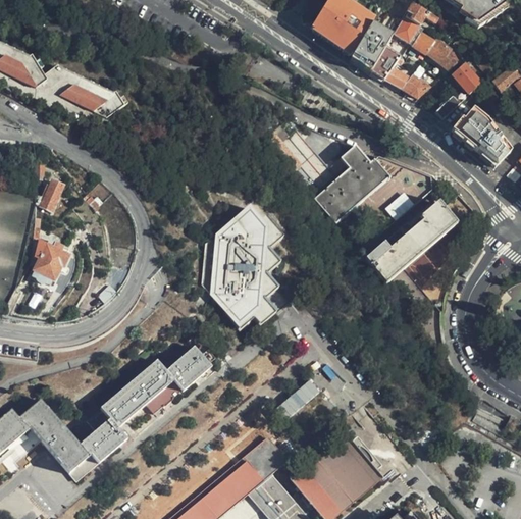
[(356,0),(352,6),(372,19),(380,6),(369,0),(356,0)]
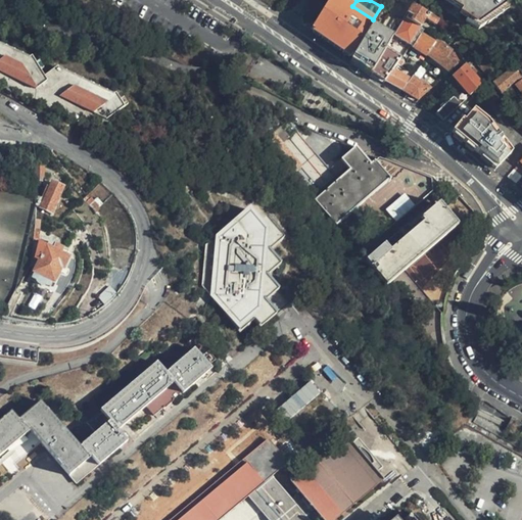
[(448,0),(464,11),(462,15),(475,26),(507,0),(448,0)]
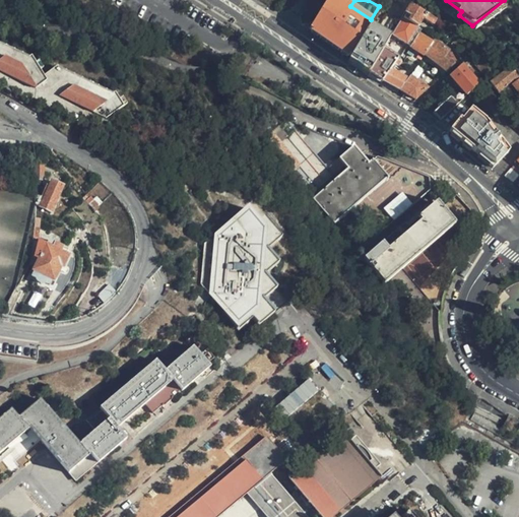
[(432,21),(435,17),(425,11),(411,2),(403,15),(416,23),(422,15),(432,21)]
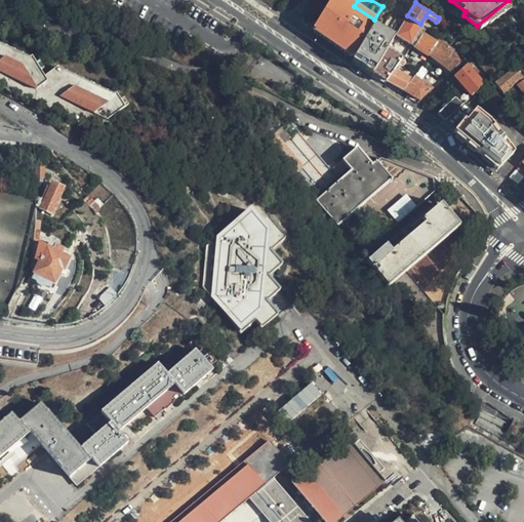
[(326,3),(312,26),(330,37),(344,14),(326,3)]
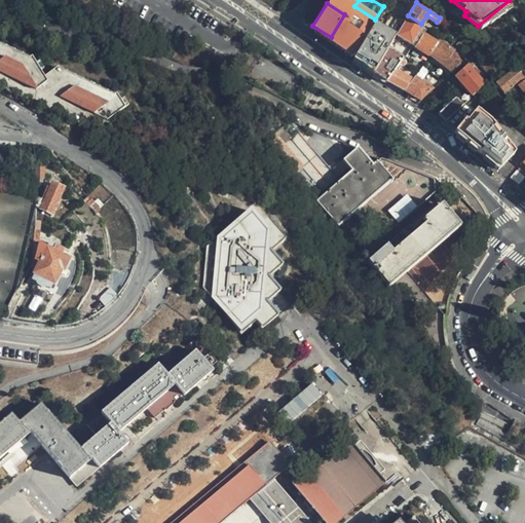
[(425,27),(421,24),(408,15),(397,34),(415,43),(423,31),(425,27)]
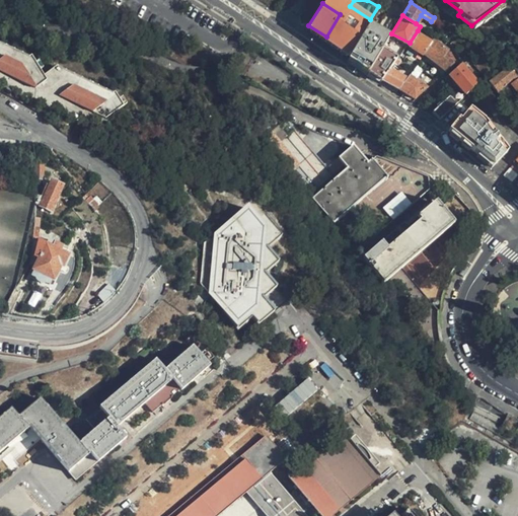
[(382,46),(388,35),(368,23),(349,56),(369,68),(382,46)]
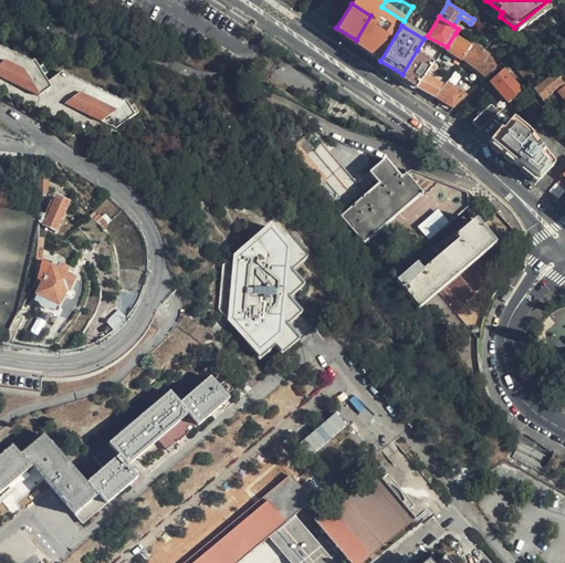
[(447,47),(462,56),(471,40),(472,39),(460,30),(457,34),(456,33),(447,47)]
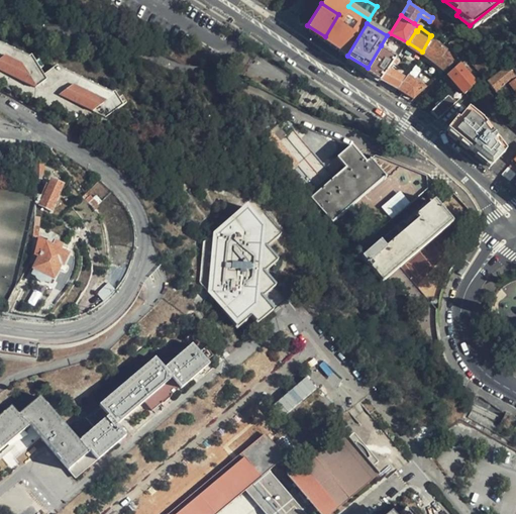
[(430,36),(422,52),(443,68),(453,60),(448,49),(430,36)]
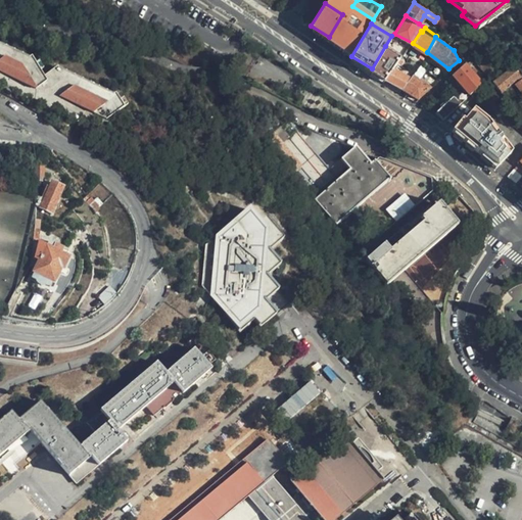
[(44,78),(40,73),(28,54),(25,56),(0,46),(0,72),(33,85),(44,78)]
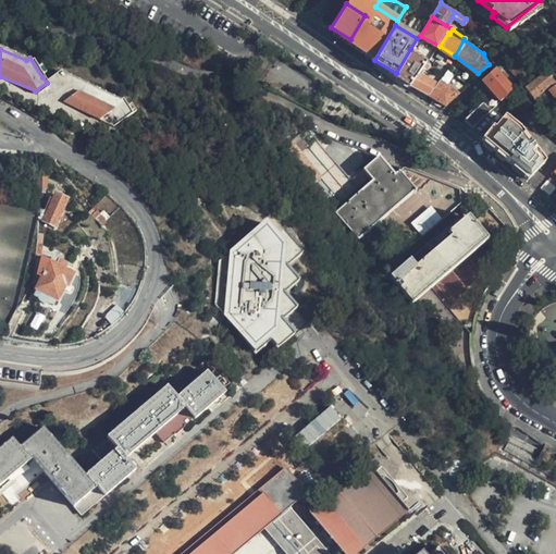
[(427,59),(410,49),(396,73),(394,75),(408,84),(409,83),(417,72),(427,59)]
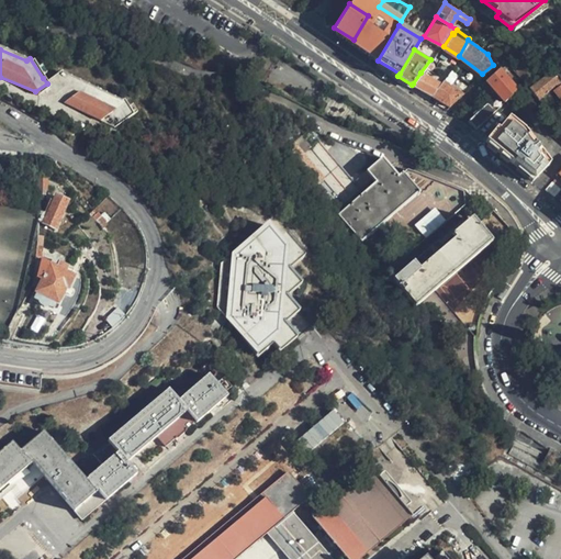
[(56,67),(43,78),(47,84),(55,96),(113,120),(133,108),(123,92),(121,92),(120,88),(113,88),(112,82),(103,85),(102,80),(94,81),(93,77),(86,77),(85,73),(77,74),(76,68),(68,69),(67,65),(56,67)]
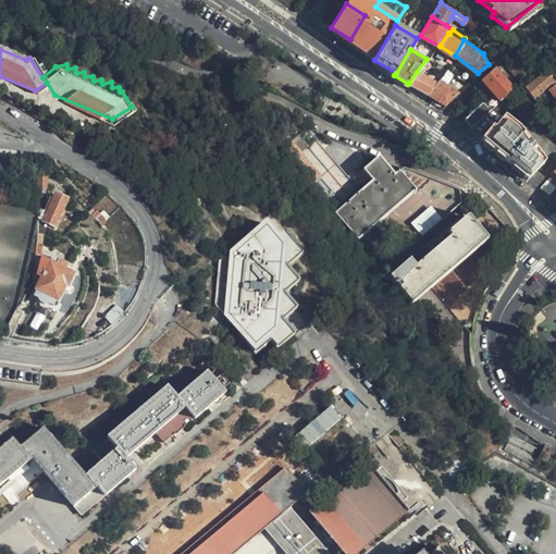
[(499,100),(513,88),(495,65),(482,77),(499,100)]
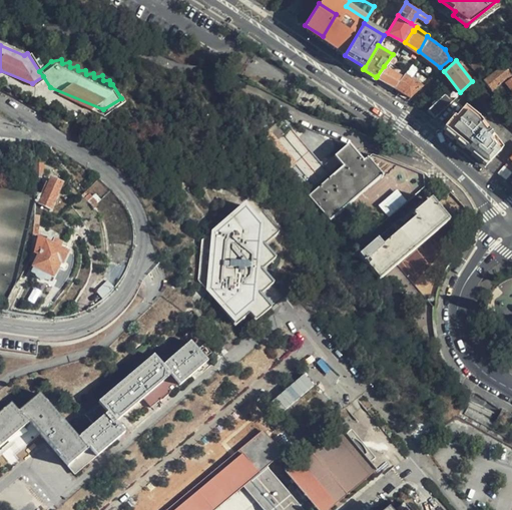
[(511,71),(505,62),(482,79),(496,96),(506,87),(500,80),(511,71)]
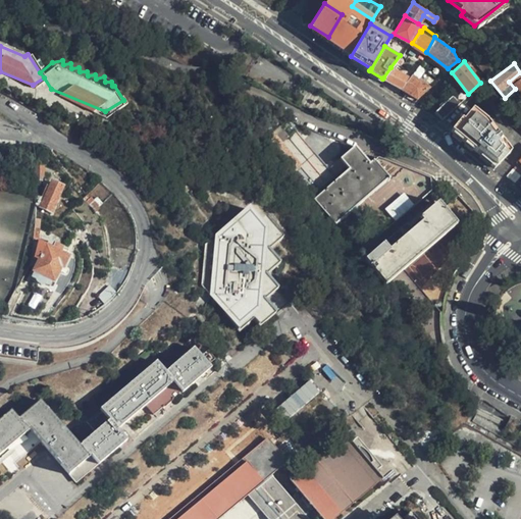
[(401,87),(409,76),(391,67),(383,78),(395,83),(401,87)]
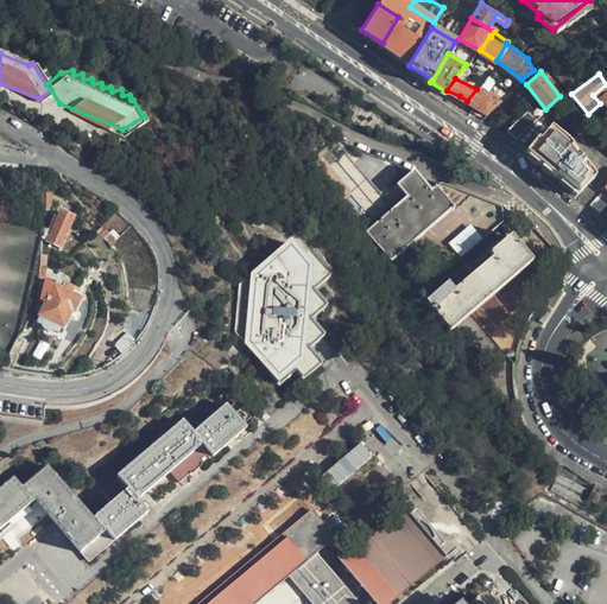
[(480,86),(476,89),(467,101),(486,114),(500,101),(480,86)]
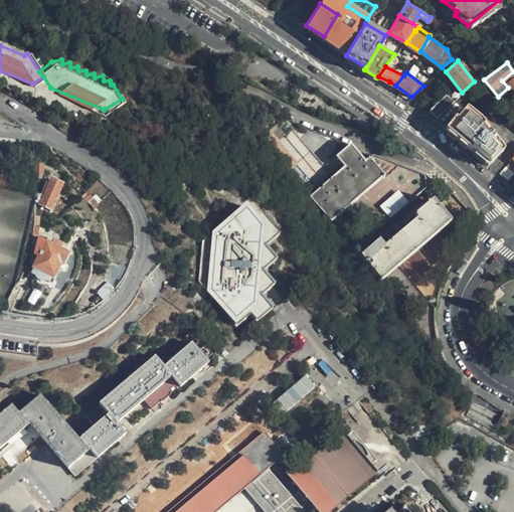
[(436,116),(453,101),(446,93),(429,109),(436,116)]
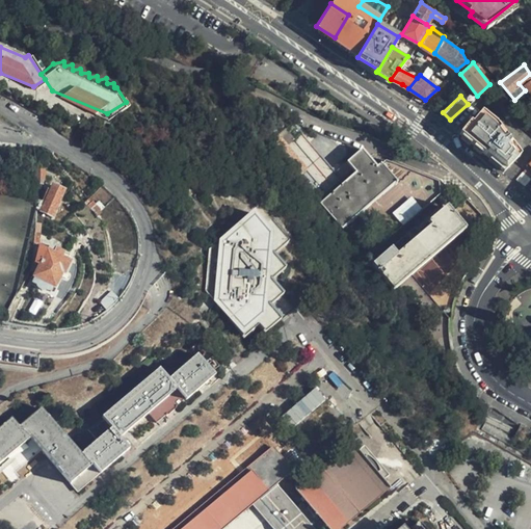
[(458,131),(505,168),(520,153),(497,122),(481,109),(469,124),(466,121),(458,131)]
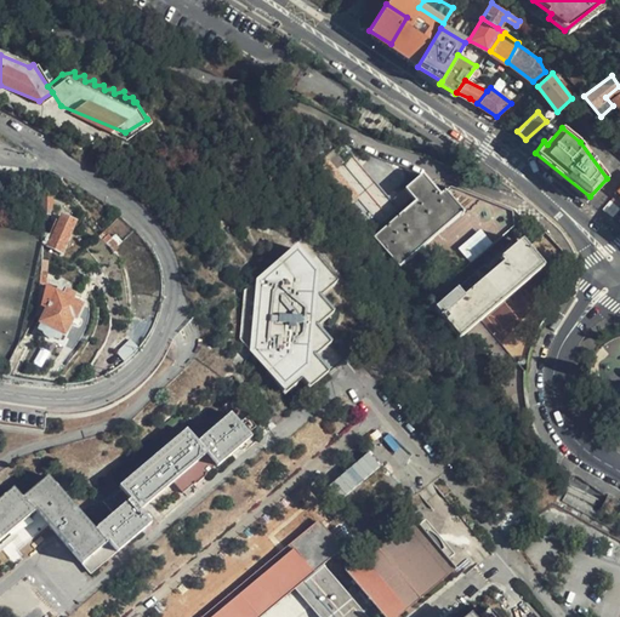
[(400,187),(415,173),(343,140),(323,156),(374,228),(409,198),(400,187)]
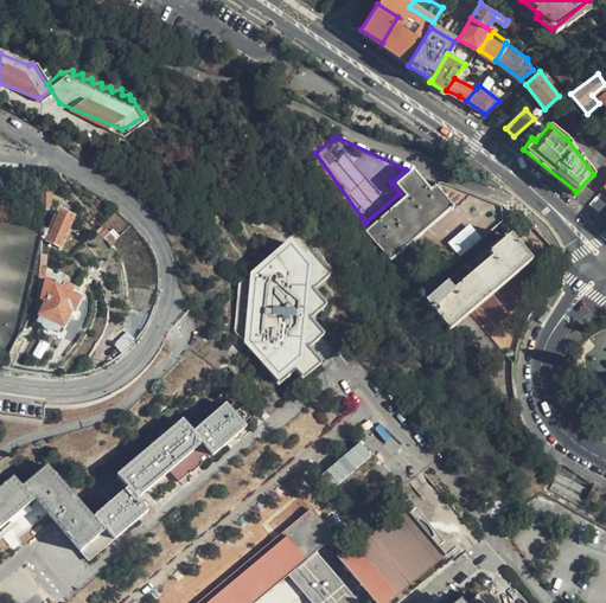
[(501,219),(498,205),(440,180),(428,190),(410,170),(394,183),(403,196),(364,228),(388,257),(429,223),(457,255),(501,219)]
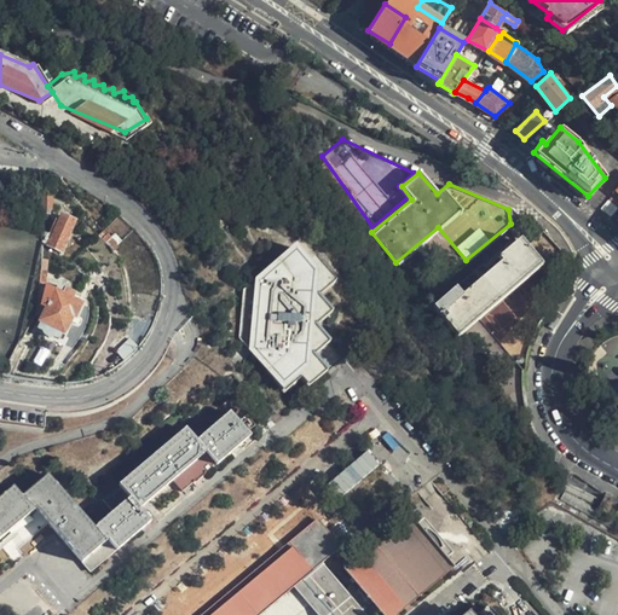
[(40,192),(41,216),(46,216),(47,212),(50,212),(50,195),(40,192)]
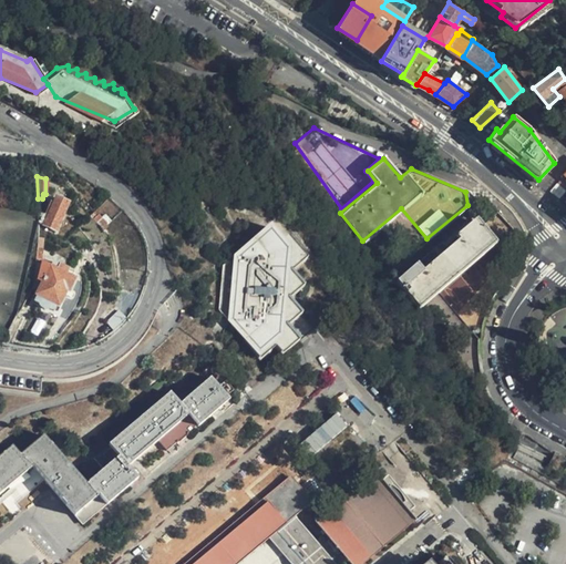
[(38,209),(38,221),(55,228),(67,200),(55,195),(52,201),(49,200),(43,212),(38,209)]
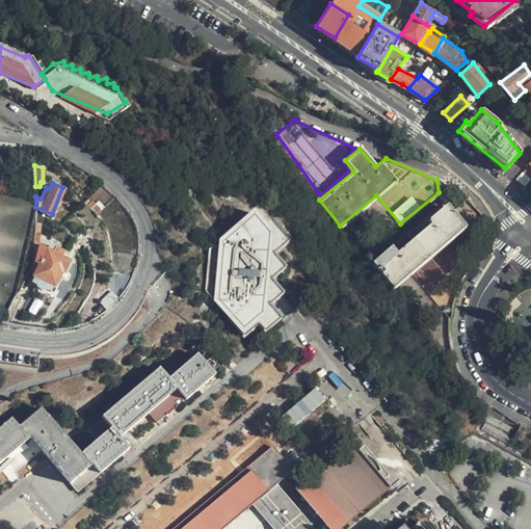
[(394,286),(463,228),(445,205),(417,228),(414,226),(372,261),(394,286)]
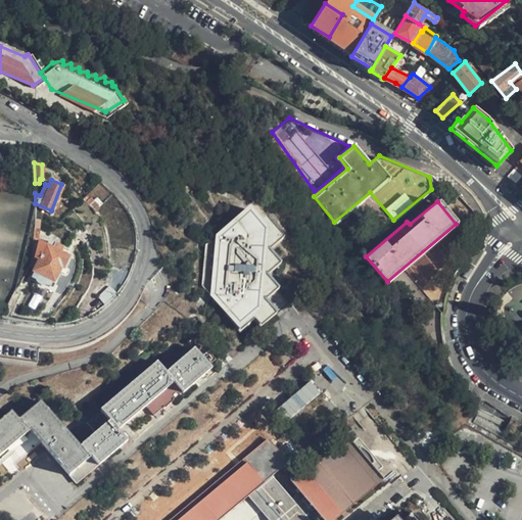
[(257,218),(245,204),(205,240),(202,285),(238,330),(251,318),(259,325),(275,312),(263,297),(277,287),(265,272),(278,262),(267,248),(281,237),(262,215),(257,218)]
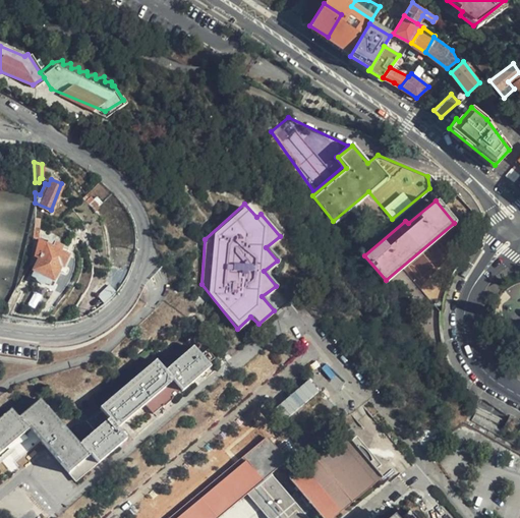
[(47,243),(64,253),(67,248),(50,238),(47,243)]
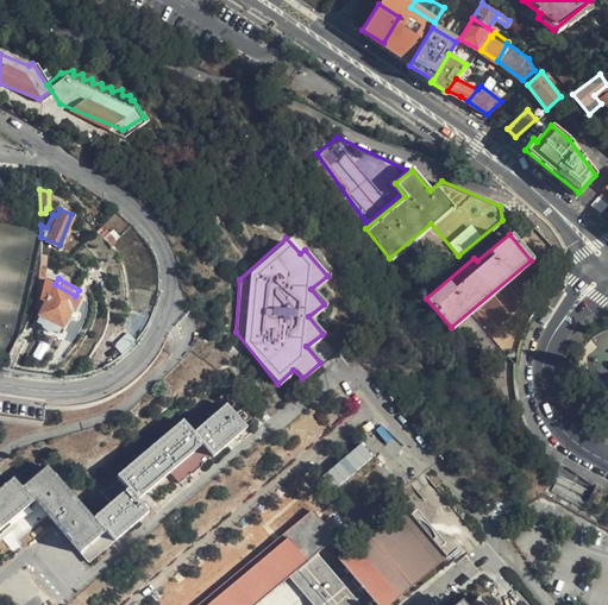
[(48,296),(55,284),(45,279),(43,297),(48,296)]
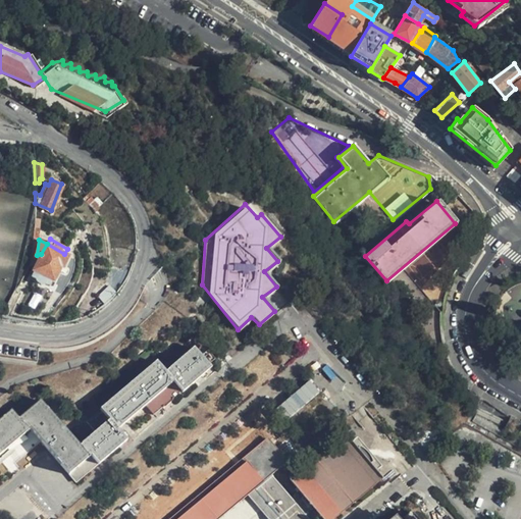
[(68,256),(64,254),(47,244),(41,254),(33,267),(35,269),(33,274),(36,276),(36,279),(41,281),(45,280),(49,283),(52,278),(53,279),(58,269),(60,270),(68,256)]
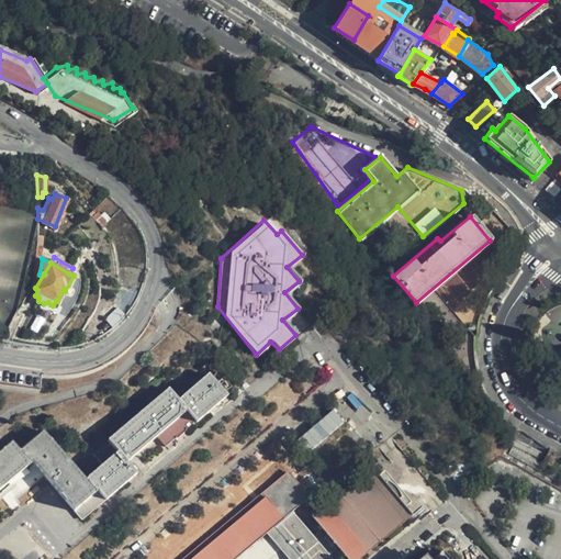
[(116,306),(104,316),(111,324),(123,313),(116,306)]
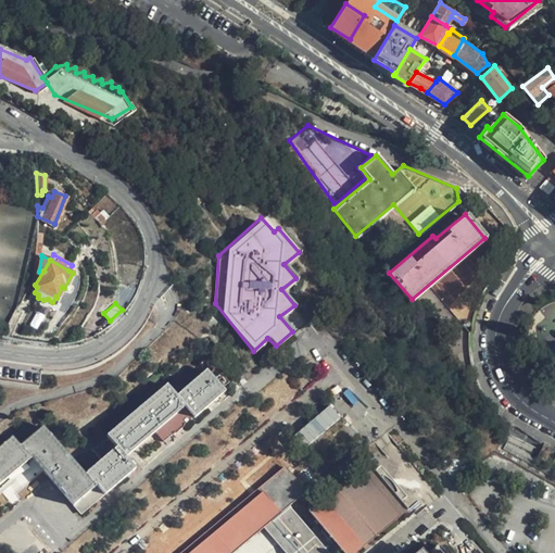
[(12,437),(0,447),(0,484),(30,459),(78,513),(134,466),(125,455),(184,405),(193,415),(223,390),(204,368),(192,379),(175,394),(164,385),(106,435),(116,444),(85,472),(42,424),(17,444),(12,437)]
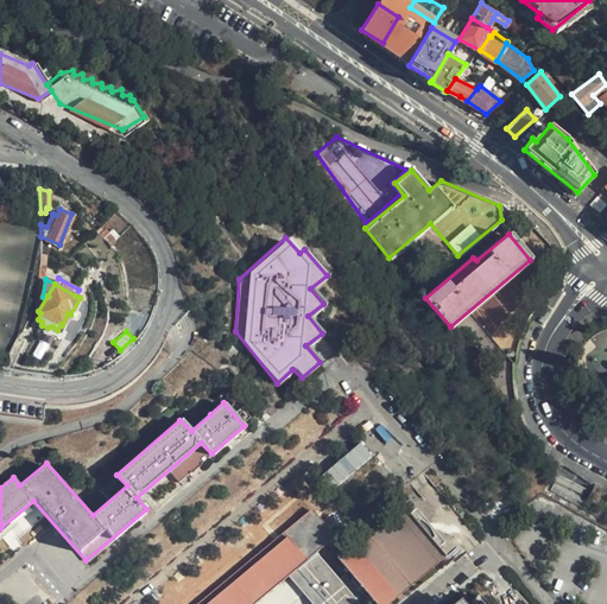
[(360,439),(320,474),(332,488),(372,453),(360,439)]
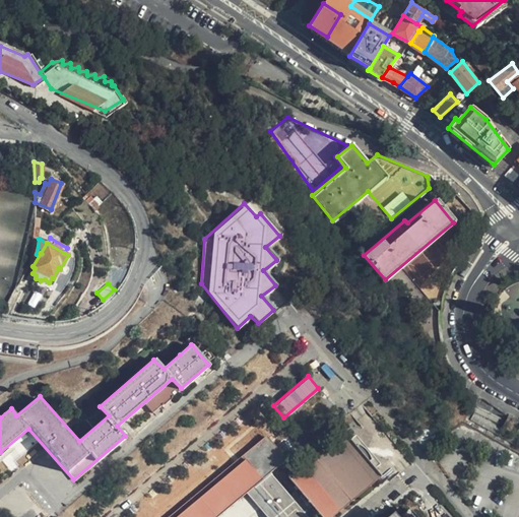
[(394,516),(392,514),(388,516),(309,516),(318,510),(324,516),(333,516),(380,477),(367,462),(370,460),(344,431),(287,478),(296,487),(288,492),(269,468),(281,458),(263,437),(210,480),(188,500),(172,512),(175,516),(212,516),(250,488),(255,493),(251,497),(266,516),(175,516),(172,513),(166,516),(394,516)]
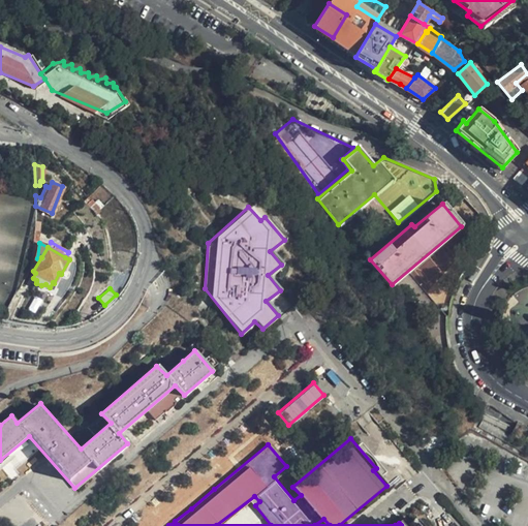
[(407,525),(424,525),(417,515),(405,523),(407,525)]
